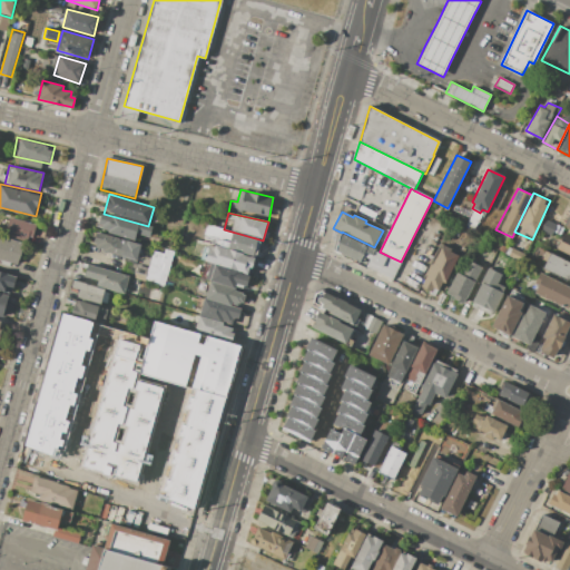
[(0,232),(31,242),(37,224),(7,214),(0,232)]
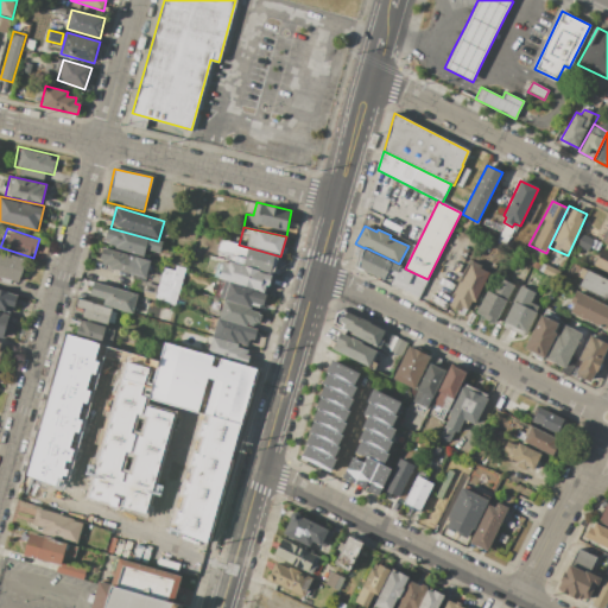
[(143,259),(146,249),(159,253),(163,242),(158,241),(111,228),(103,248),(143,259)]
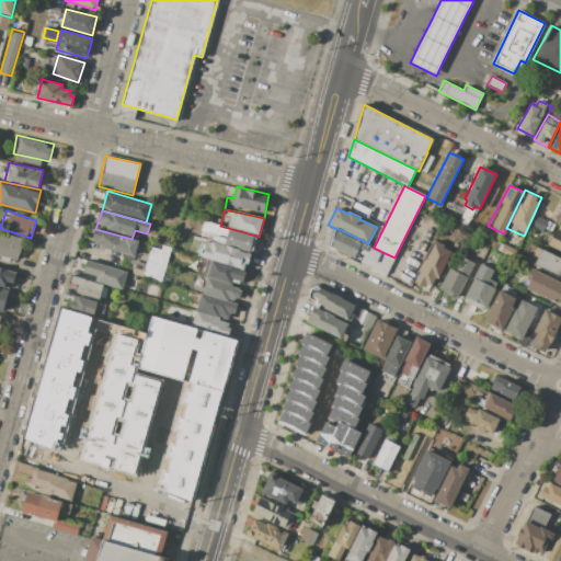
[(549,220),(545,229),(531,222),(537,214),(549,220)]
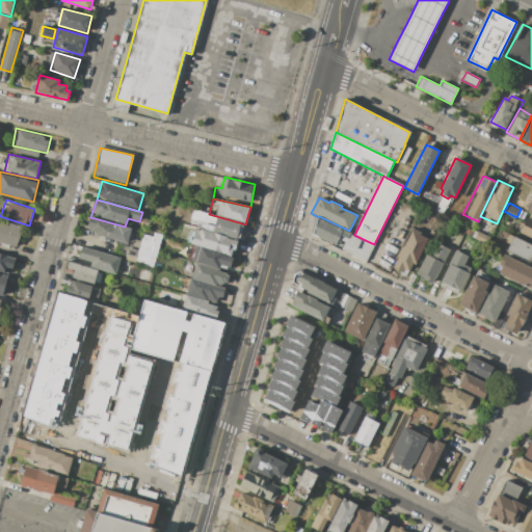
[(238,240),(242,223),(209,214),(193,210),(190,219),(200,221),(197,229),(238,240)]
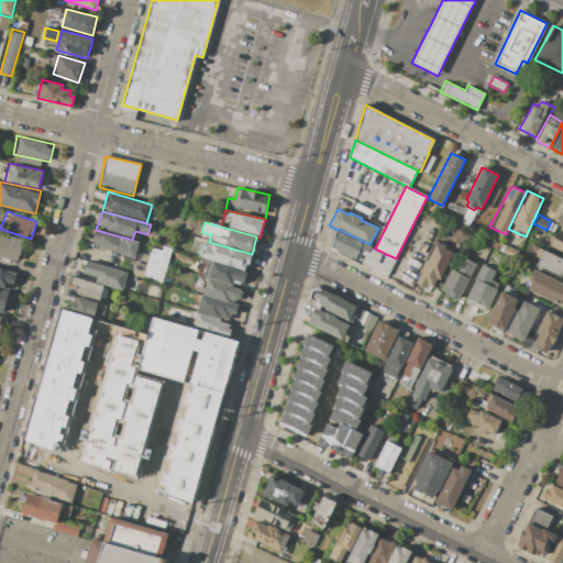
[(96,230),(90,246),(135,258),(140,241),(132,240),(96,230)]
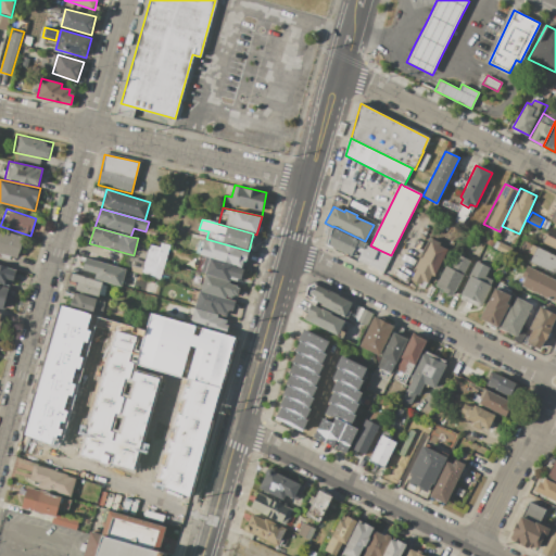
[(358,240),(366,243),(365,245),(361,256),(352,253),(351,256),(327,244),(331,227),(358,240)]
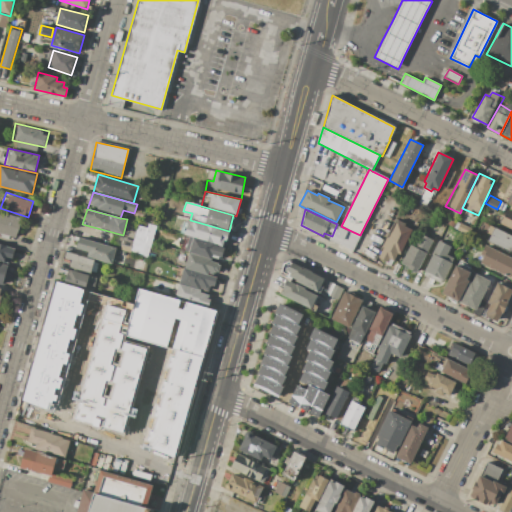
[(499,224),(511,230),(511,211),(507,209),(499,224)]
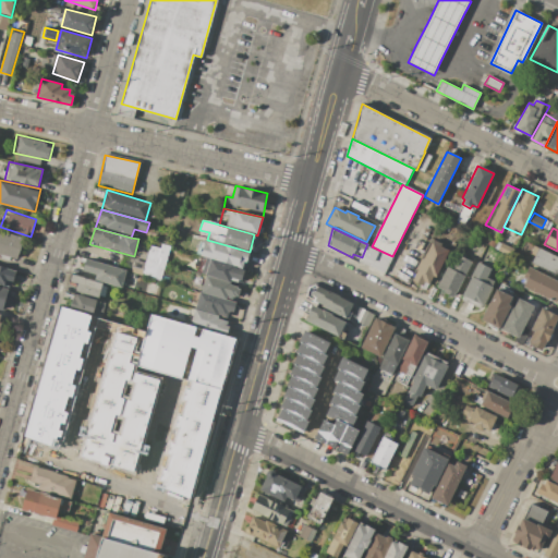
[(0,256),(17,262),(25,238),(0,229),(0,256)]
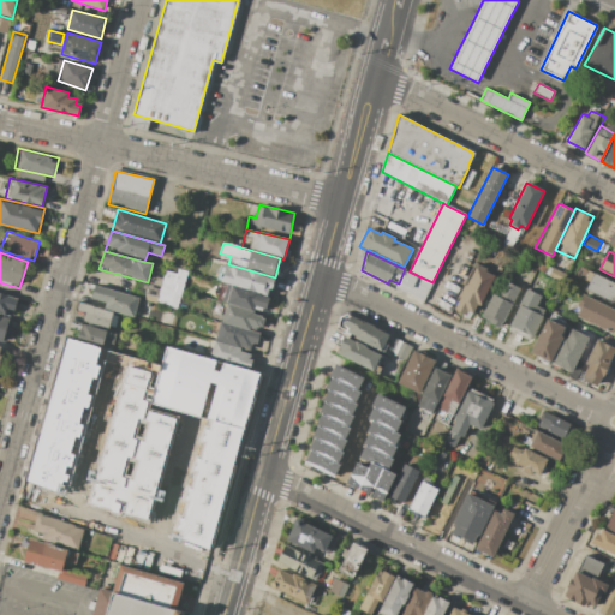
[(222,282),(227,263),(228,264),(275,278),(270,297),(222,282)]
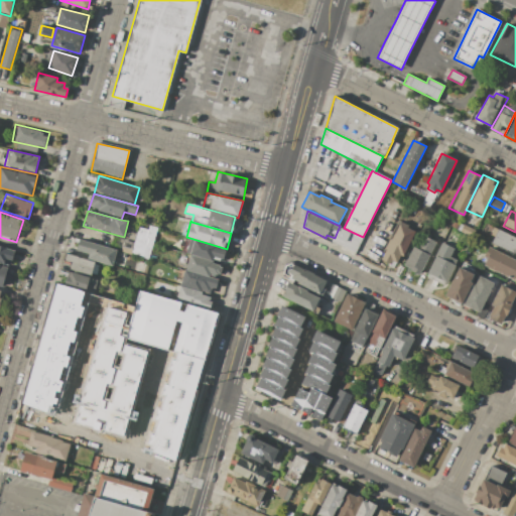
[(381,259),(400,221),(416,229),(404,256),(401,255),(395,267),(381,259)]
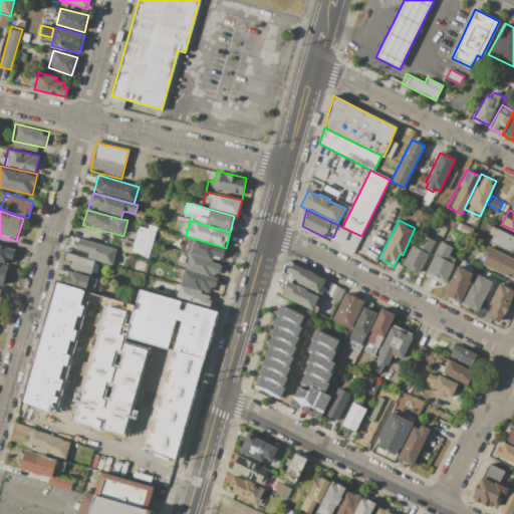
[(458,224),(455,229),(449,226),(452,220),(458,224)]
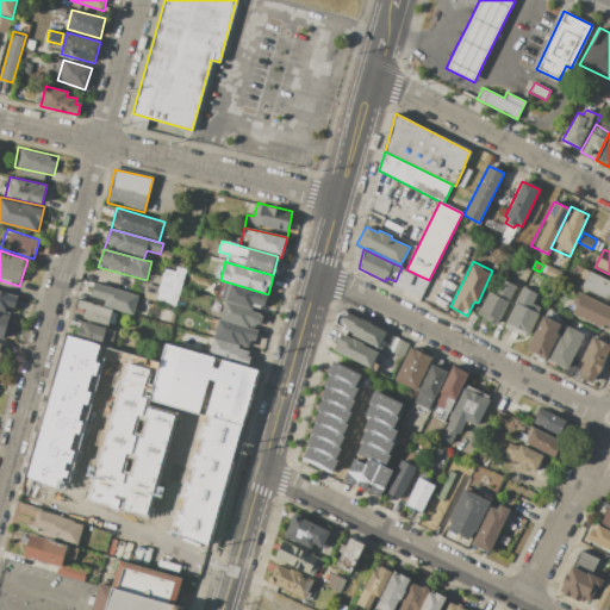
[(186,268),(174,306),(153,300),(162,268),(174,272),(175,265),(186,268)]
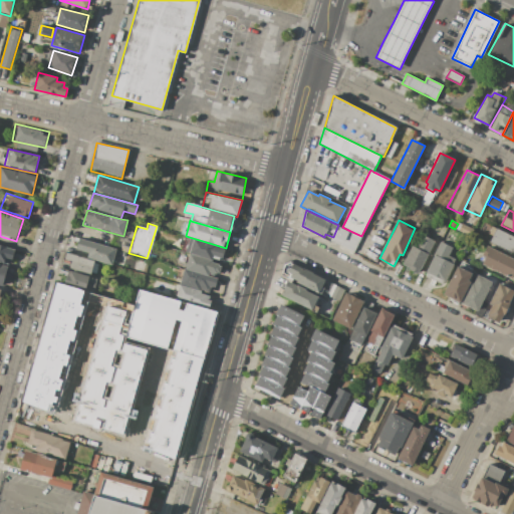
[(473,230),(469,236),(456,230),(460,223),(473,230)]
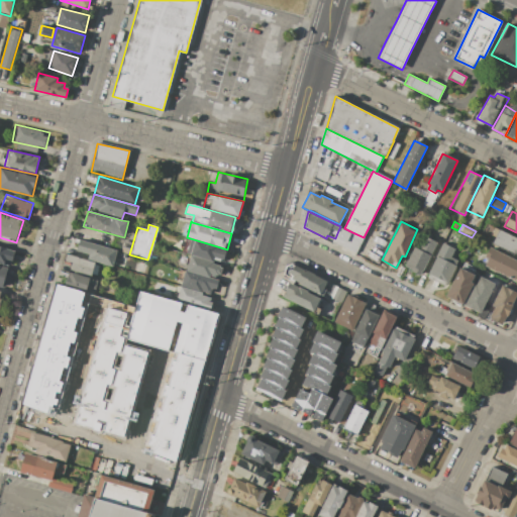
[(356,253),(333,242),(335,238),(339,228),(352,234),(352,232),(364,237),(356,253)]
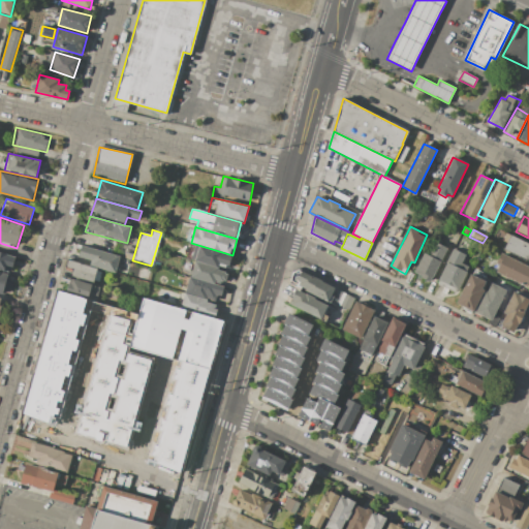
[(503,249),(528,261),(528,243),(510,235),(503,249)]
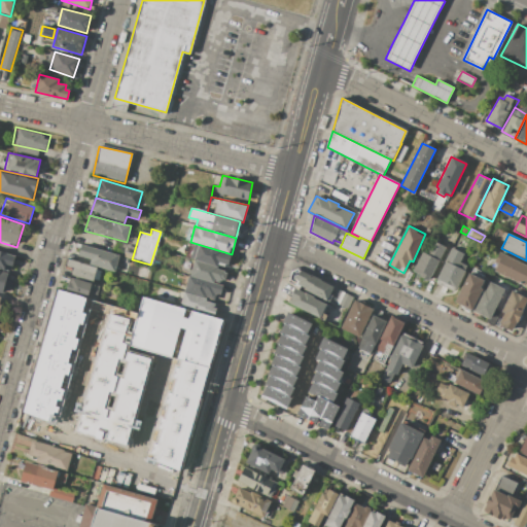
[(428,280),(413,272),(431,238),(448,246),(428,280)]
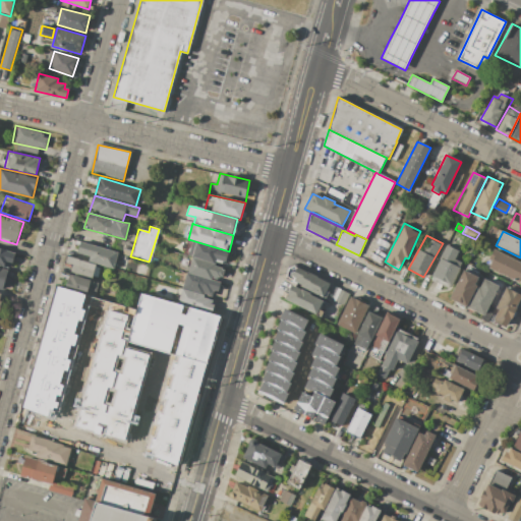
[(215,264),(216,259),(226,262),(229,251),(188,239),(183,254),(192,257),(215,264)]
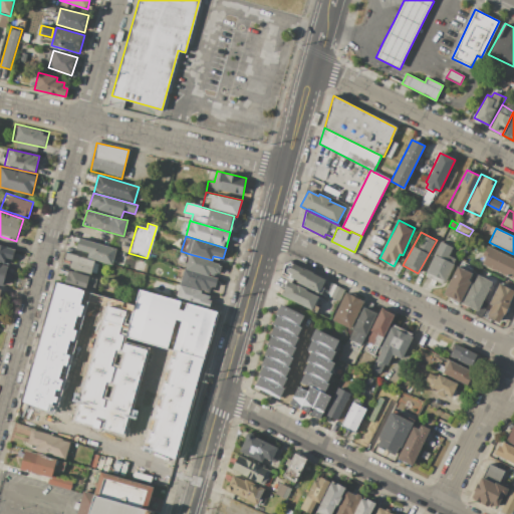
[(111,265),(116,249),(79,238),(76,250),(88,254),(87,258),(95,260),(111,265)]
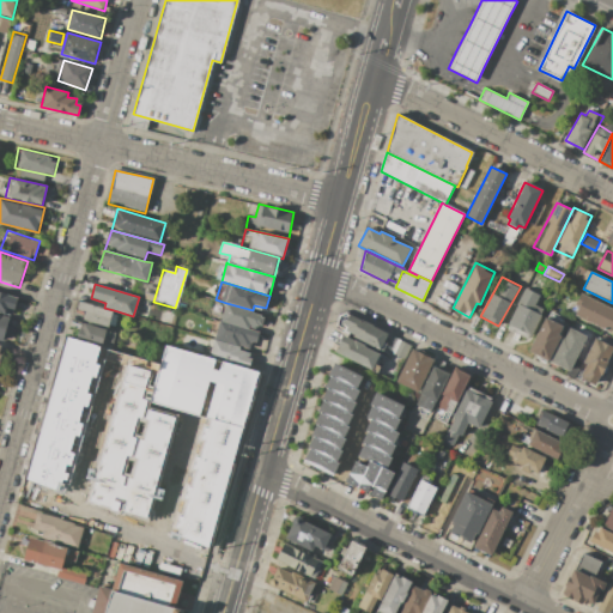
[(528,339),(544,310),(535,307),(540,295),(527,287),(507,328),(528,339)]
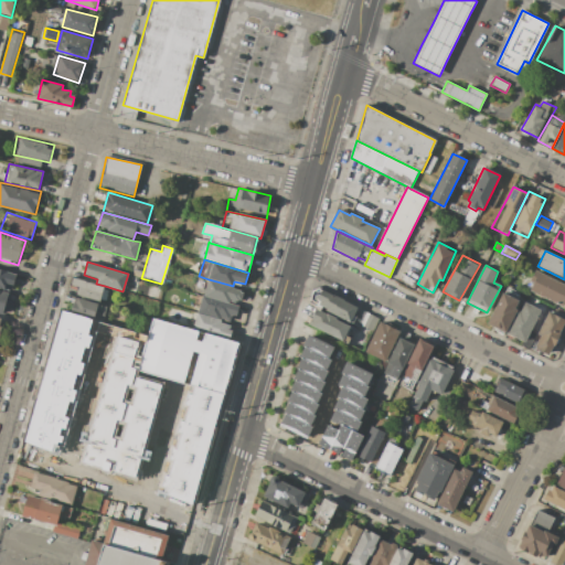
[(0,288),(0,269),(16,275),(10,291),(0,288)]
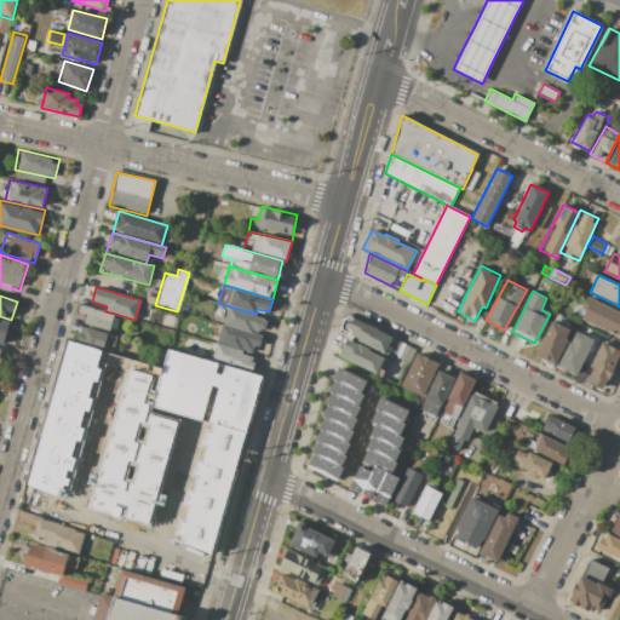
[(619,338),(578,317),(587,297),(619,311),(619,338)]
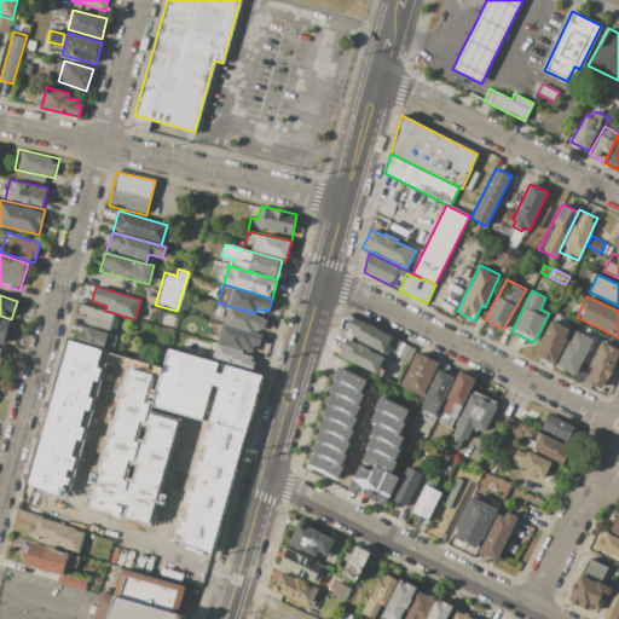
[(79,305),(105,311),(115,313),(111,331),(75,322),(79,305)]
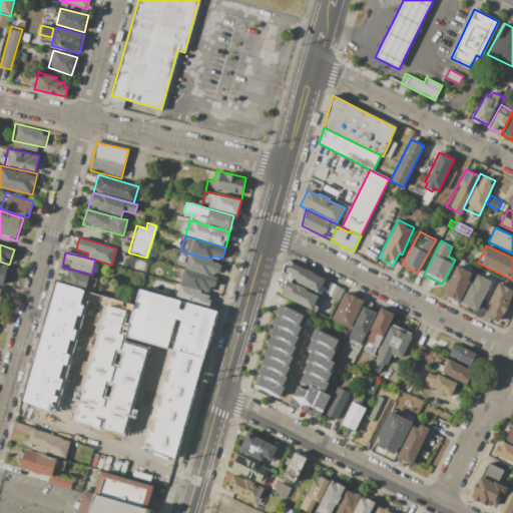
[(184,269),(189,253),(211,260),(210,262),(220,265),(217,278),(184,269)]
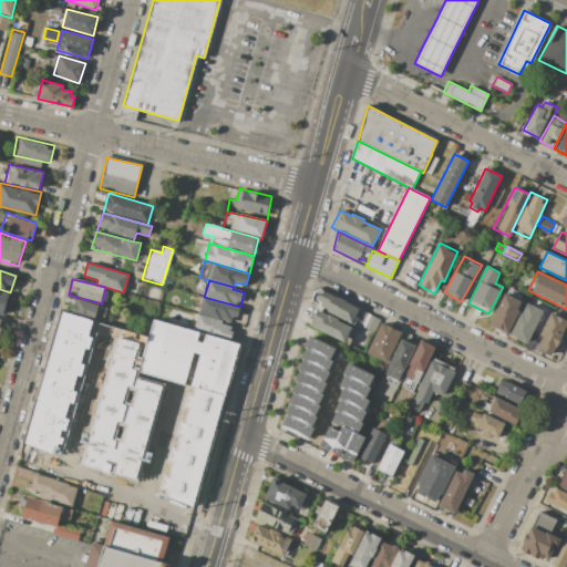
[(0,315),(2,316),(10,292),(0,289),(0,315)]
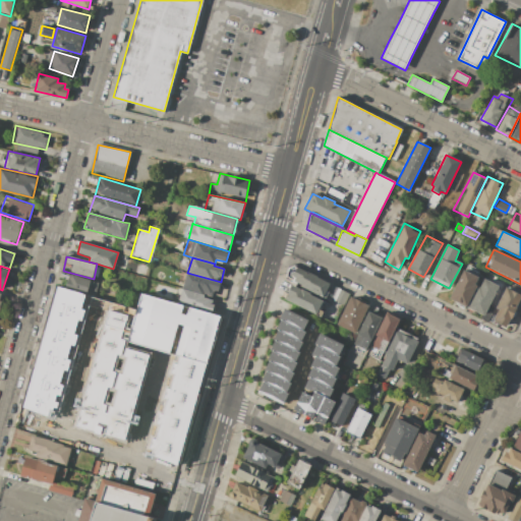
[(295,267),(289,270),(287,278),(293,281),(292,283),(323,298),(325,296),(343,305),(349,294),(295,267)]
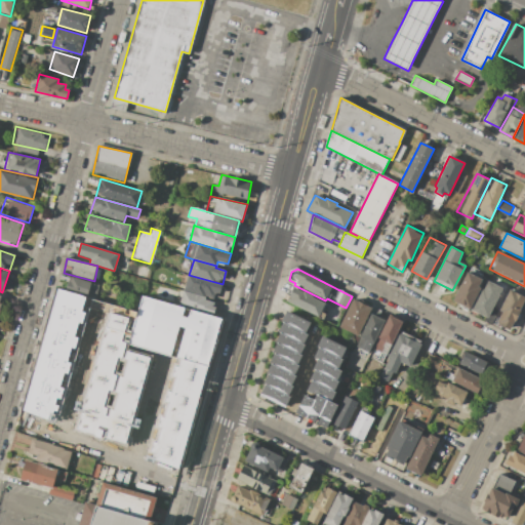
[(471,309),(453,299),(468,271),(485,279),(471,309)]
